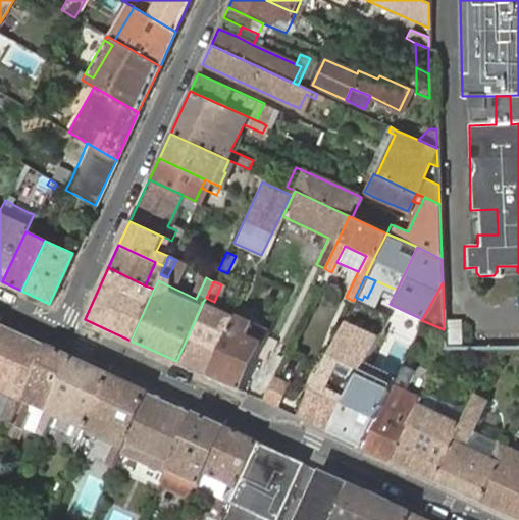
[(198,314),(176,361),(209,376),(230,329),(237,318),(239,312),(232,310),(224,326),(207,318),(214,302),(206,298),(203,302),(198,314)]
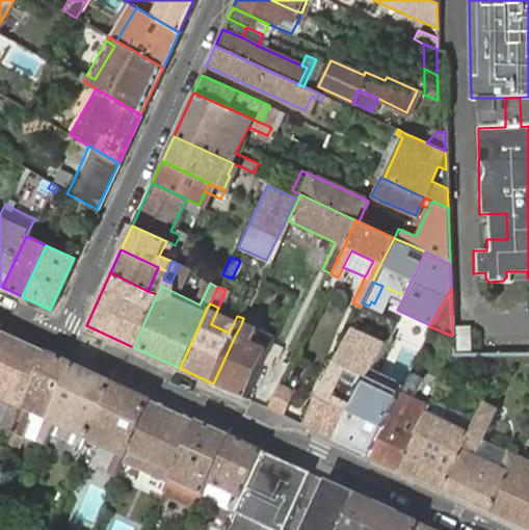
[(218,308),(211,324),(229,333),(237,316),(218,308)]
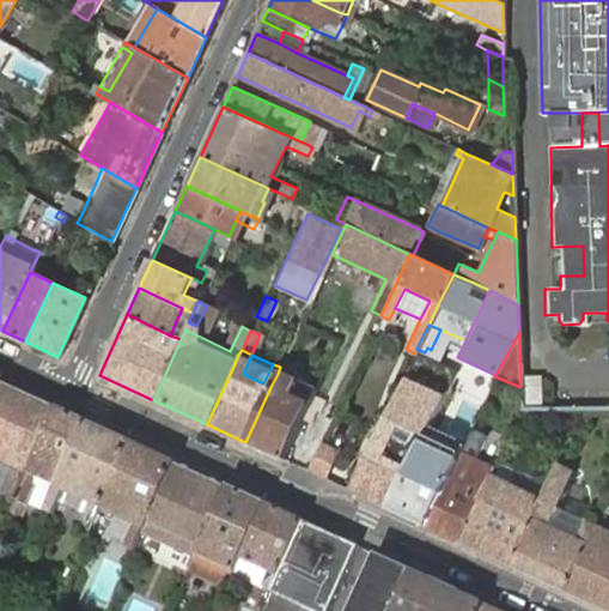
[(270,387),(245,442),(282,459),(314,391),(278,374),(270,387)]
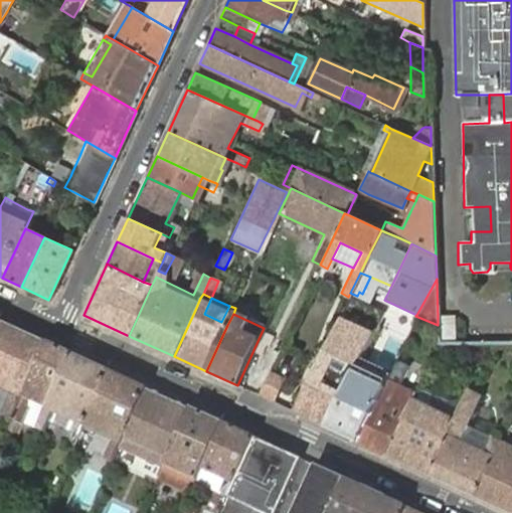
[(438,316),(438,325),(439,342),(441,342),(453,342),(453,316),(438,316)]
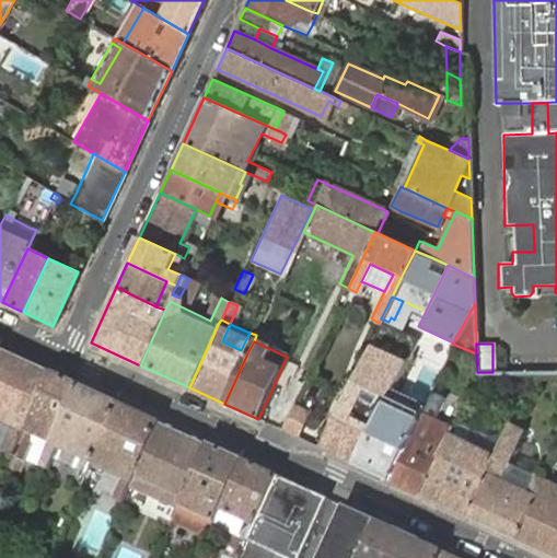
[(49,370),(0,347),(0,418),(11,423),(0,450),(11,454),(49,370)]
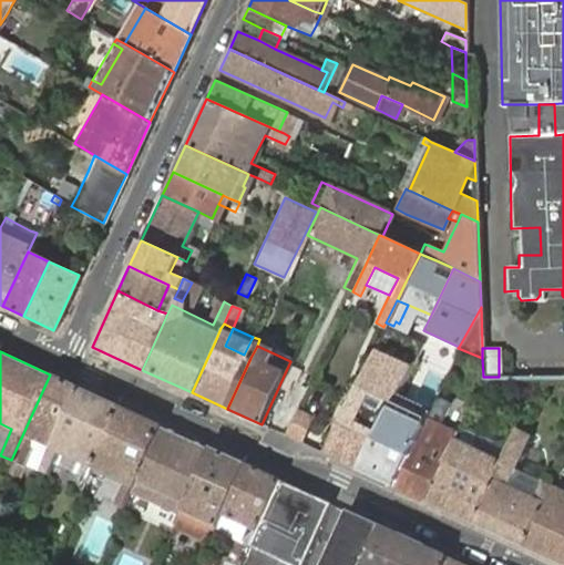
[(360,375),(321,452),(358,470),(387,409),(393,394),(389,392),(391,389),(369,378),(373,367),(366,363),(360,375)]
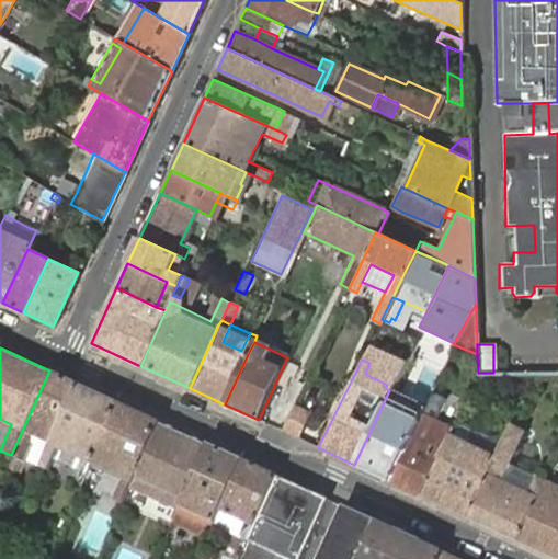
[(11,455),(8,460),(21,466),(24,458),(34,434),(50,442),(78,383),(49,371),(11,455)]
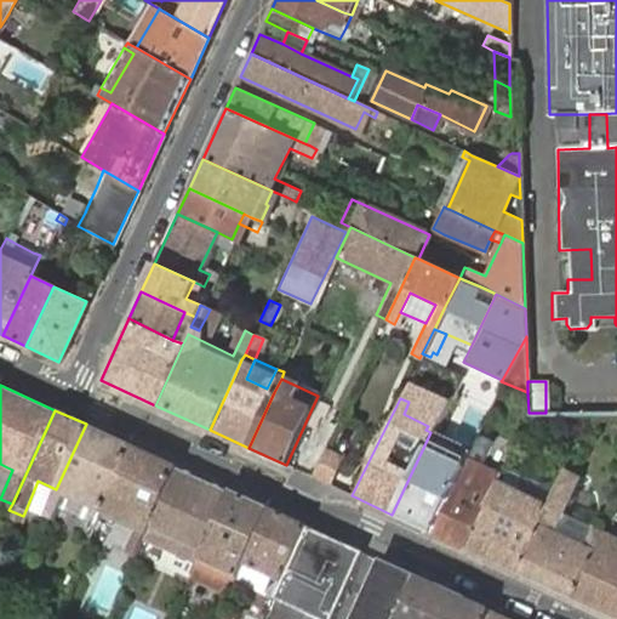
[(56,489),(44,516),(51,520),(62,495),(73,500),(79,504),(98,511),(130,444),(86,424),(56,489)]
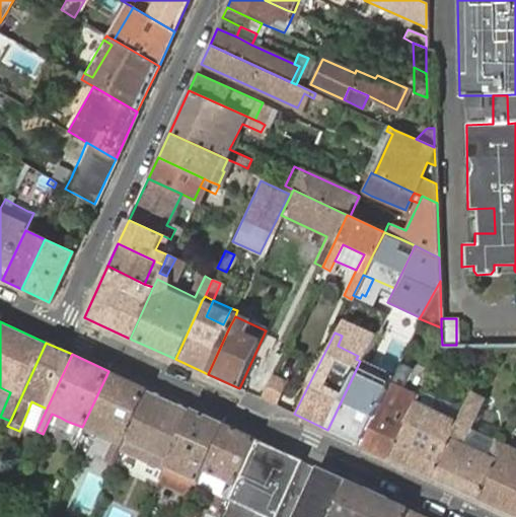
[(354,374),(327,430),(360,444),(385,389),(391,375),(360,361),(354,374)]
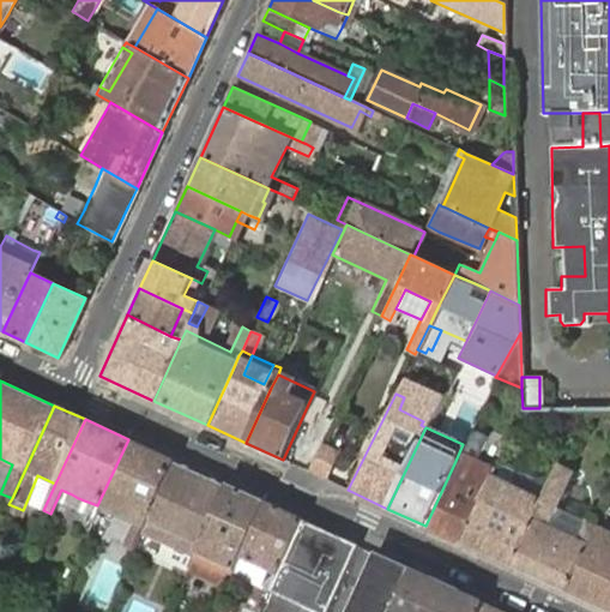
[(456,461),(426,526),(458,541),(491,474),(493,472),(473,462),(484,436),(470,429),(463,444),(456,461)]
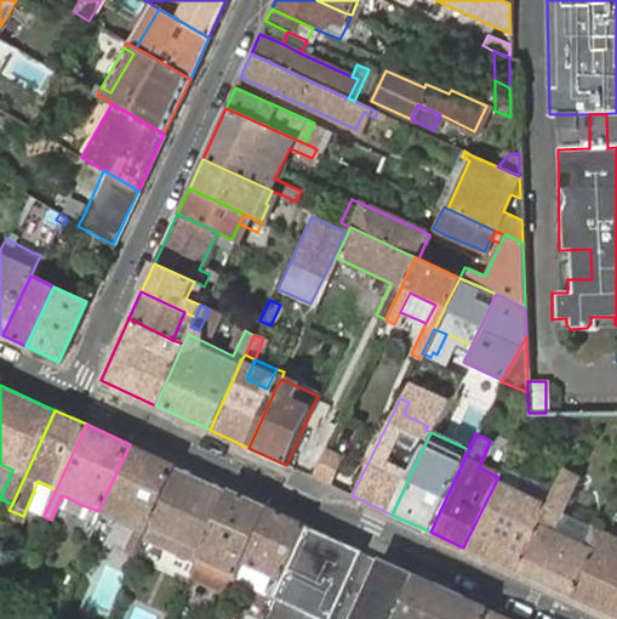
[(123,551),(132,556),(138,541),(175,465),(130,444),(98,511),(133,528),(123,551)]
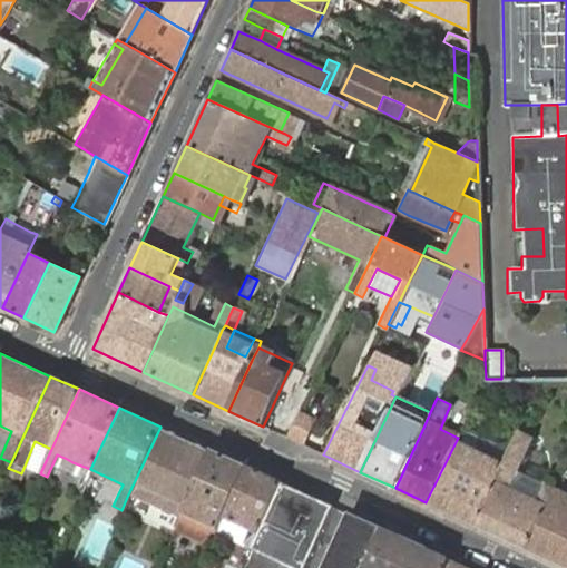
[(296,411),(284,437),(302,446),(314,419),(296,411)]
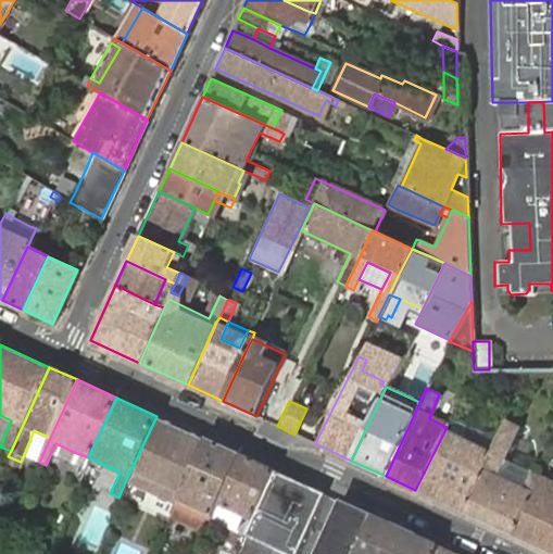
[(0,447),(11,420),(0,415),(0,447)]
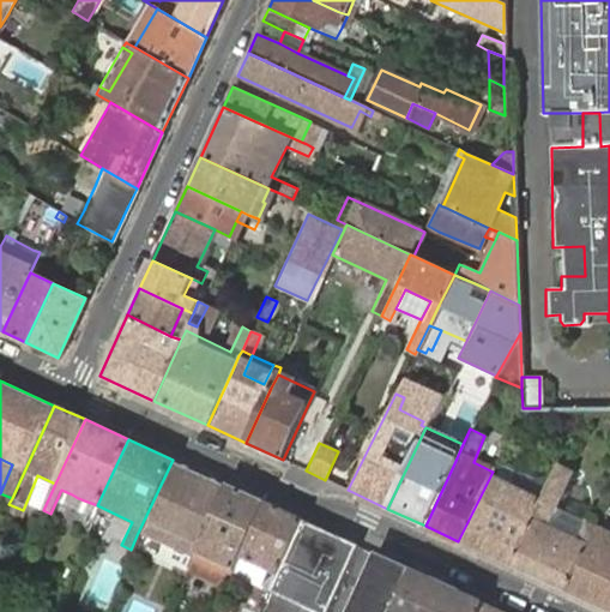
[(507,462),(500,459),(493,472),(491,474),(458,541),(509,565),(541,497),(548,481),(541,478),(532,493),(500,478),(507,462)]
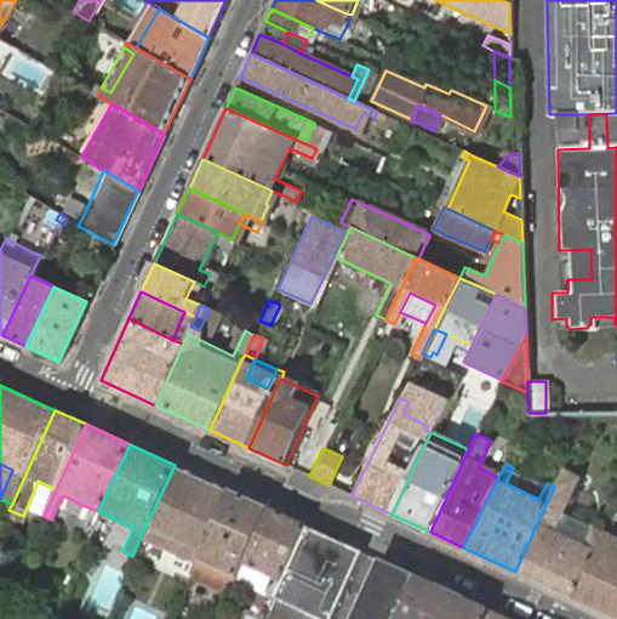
[(229,490),(175,465),(138,541),(161,554),(165,547),(167,541),(170,535),(192,545),(187,556),(196,561),(229,490)]
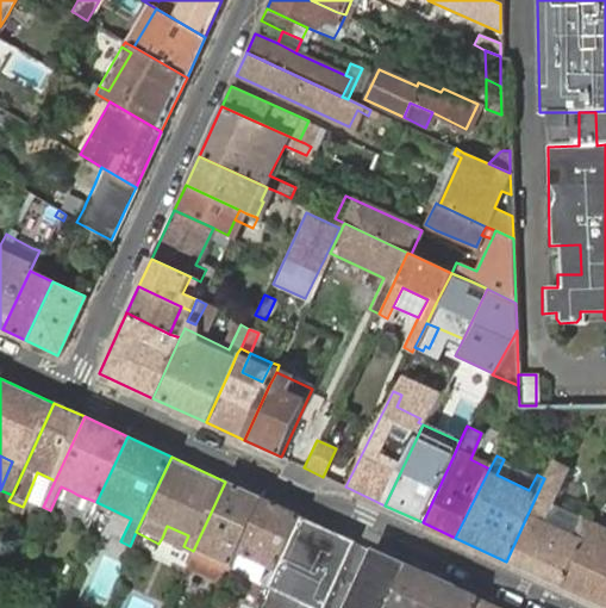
[(569,467),(554,458),(544,478),(537,494),(506,562),(560,587),(589,521),(580,516),(551,503),(569,467)]
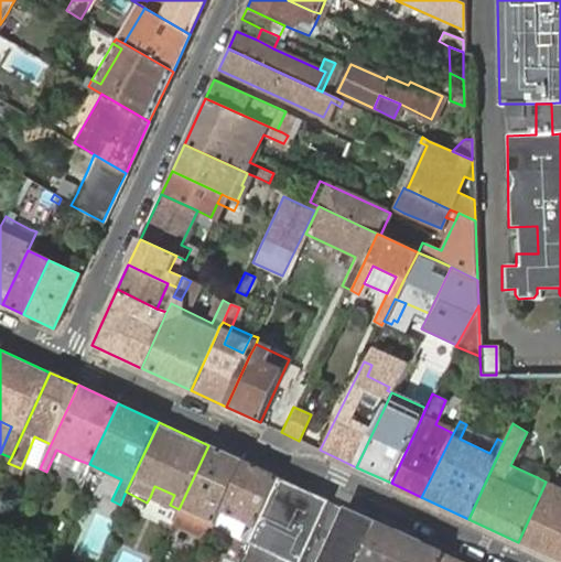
[(497,439),(466,424),(460,439),(489,453),(497,439)]
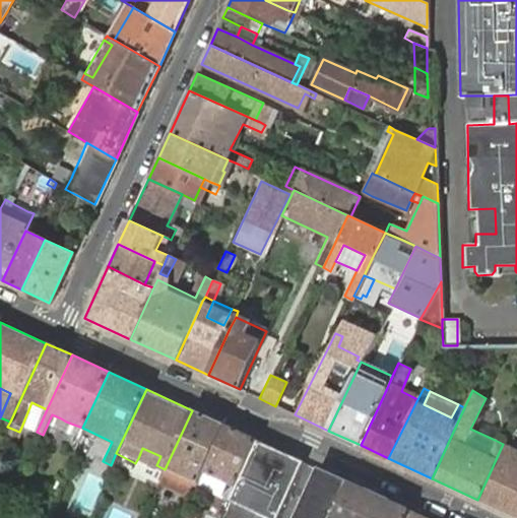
[(22,425),(37,432),(47,409),(31,402),(22,425)]
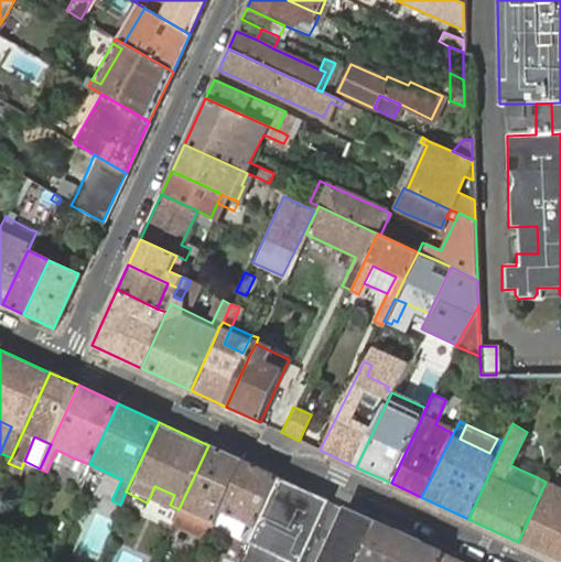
[(241,461),(208,445),(179,509),(173,519),(208,536),(213,523),(214,522),(218,511),(241,461)]
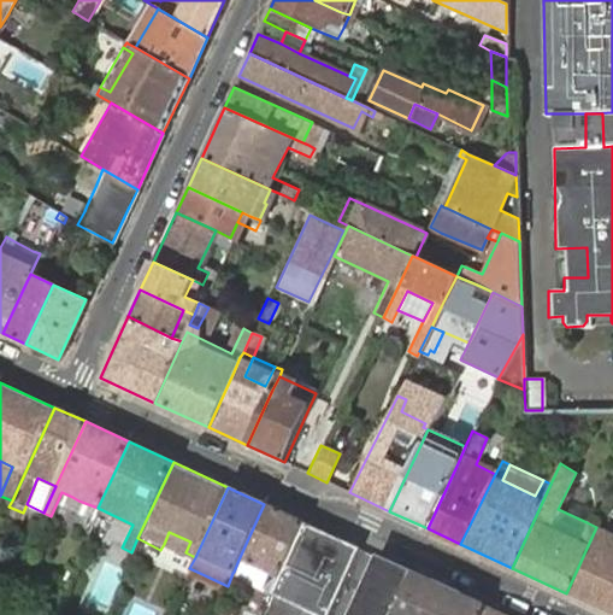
[(278,578),(304,522),(264,504),(239,560),(270,573),(264,587),(272,591),(278,578)]
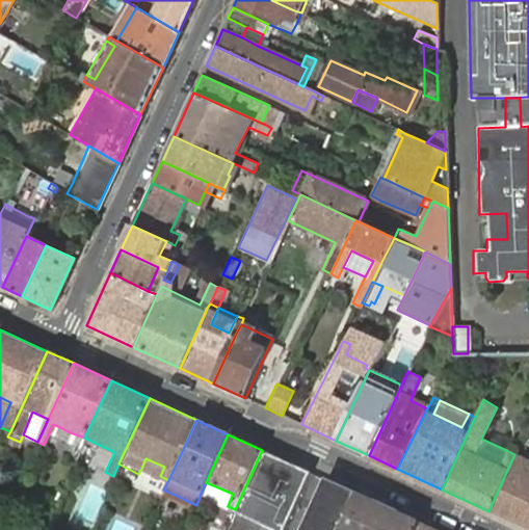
[(514,454),(488,511),(528,529),(528,460),(522,457),(525,453),(517,449),(514,454)]
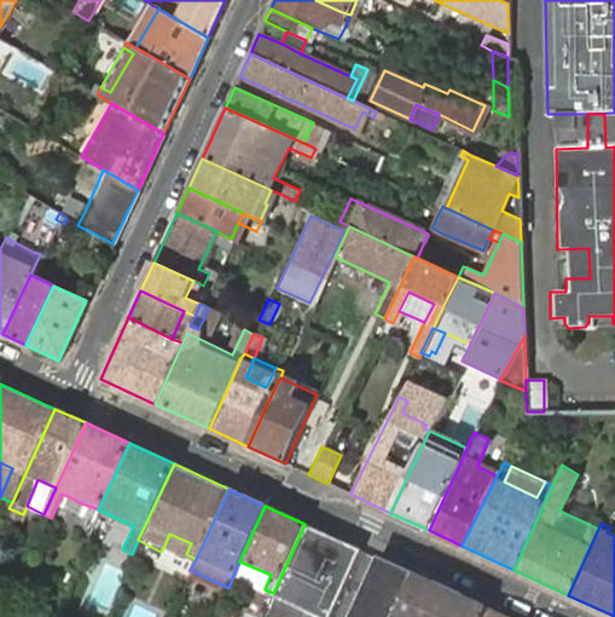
[(264,616),(329,616),(360,549),(341,540),(305,524),(279,580),(273,593),(262,616),(264,616)]
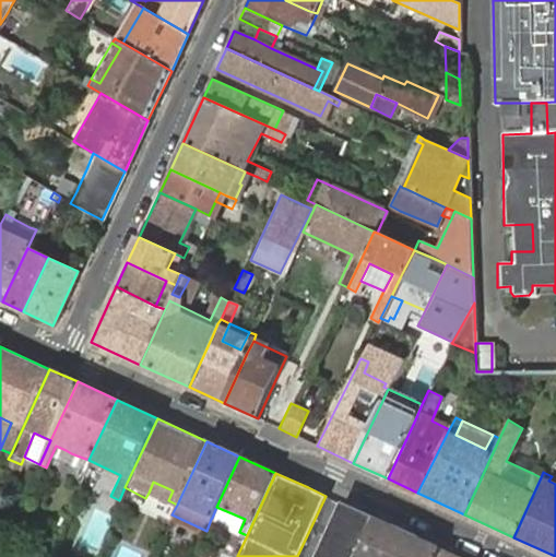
[(173,490),(153,482),(151,487),(149,493),(168,500),(173,490)]
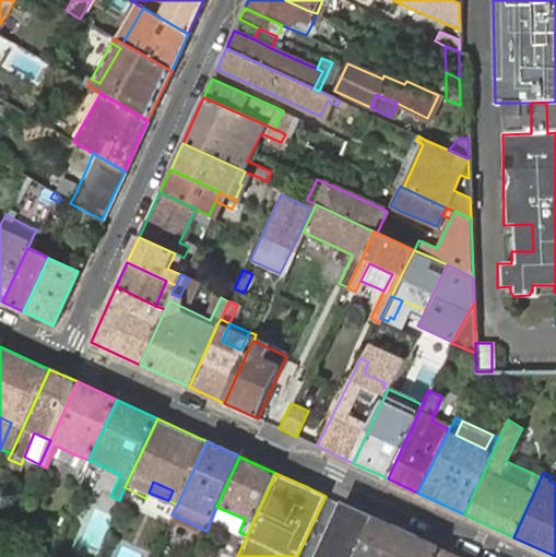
[(356,556),(375,518),(342,502),(317,556),(356,556)]
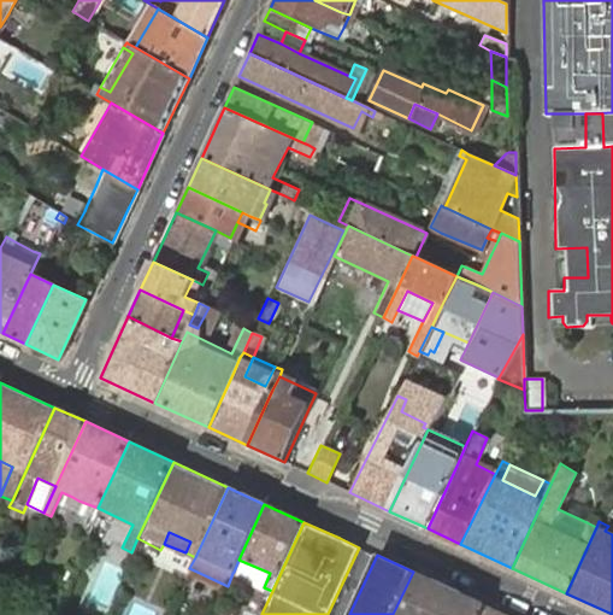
[(270,573),(239,560),(234,572),(233,573),(264,587),(270,573)]
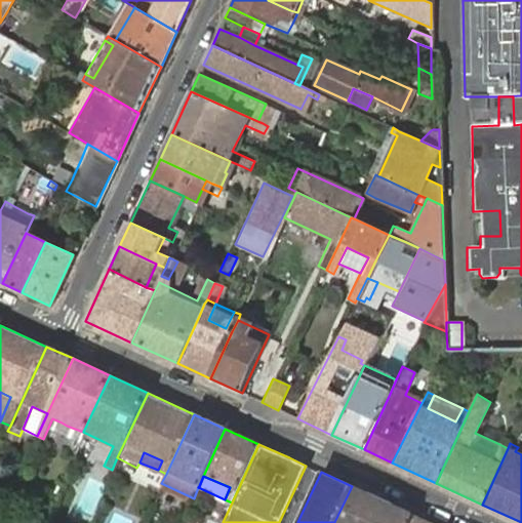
[(408,522),(412,514),(352,486),(334,522),(408,522)]
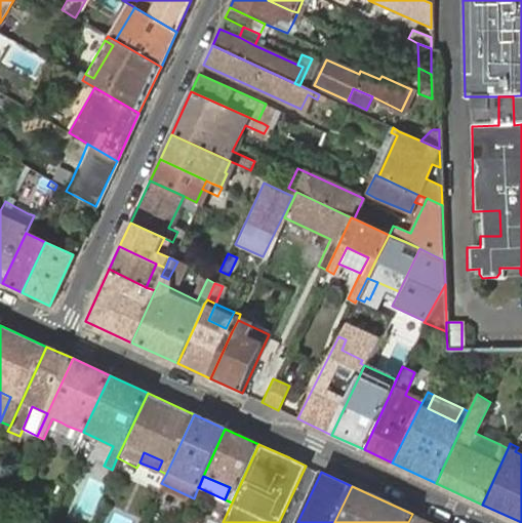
[(432,522),(412,514),(408,522),(432,522)]
